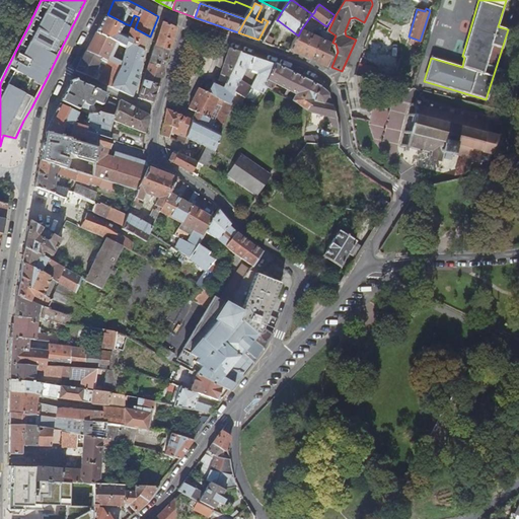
[(145,49),(150,36),(135,28),(132,26),(129,35),(121,31),(125,23),(107,14),(98,30),(127,45),(128,41),(145,49)]
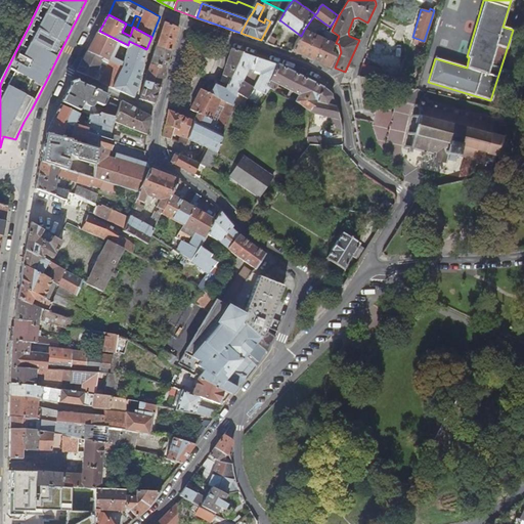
[(159,45),(174,50),(180,27),(166,20),(159,45)]
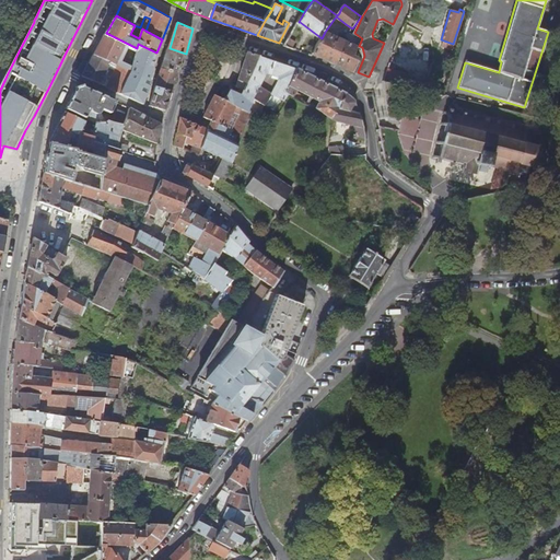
[(348,35),(350,32),(352,28),(346,24),(341,32),(348,35)]
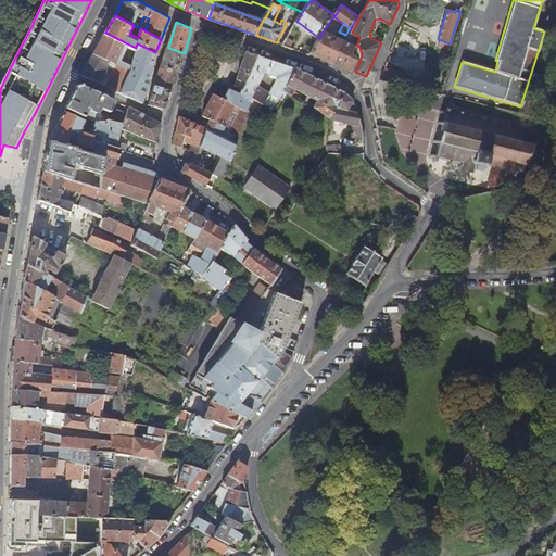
[(283,45),(290,47),(295,34),(289,30),(283,45)]
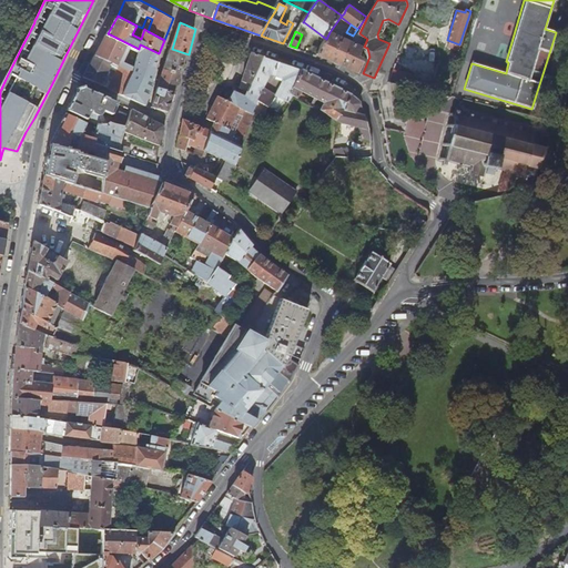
[(361,53),(364,47),(354,42),(330,32),(326,39),(320,53),(359,71),(365,59),(364,58),(359,56),(361,53)]
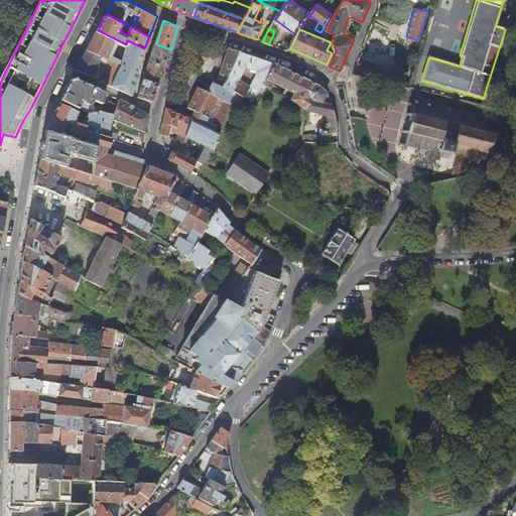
[(334,35),(327,30),(323,29),(320,32),(319,33),(323,35),(321,38),(331,42),(334,35)]
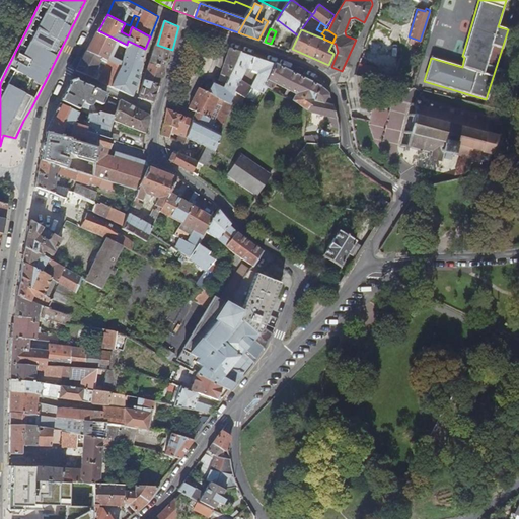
[(125,49),(127,45),(98,30),(88,50),(108,60),(109,58),(118,62),(119,59),(110,55),(113,51),(115,52),(119,46),(125,49)]
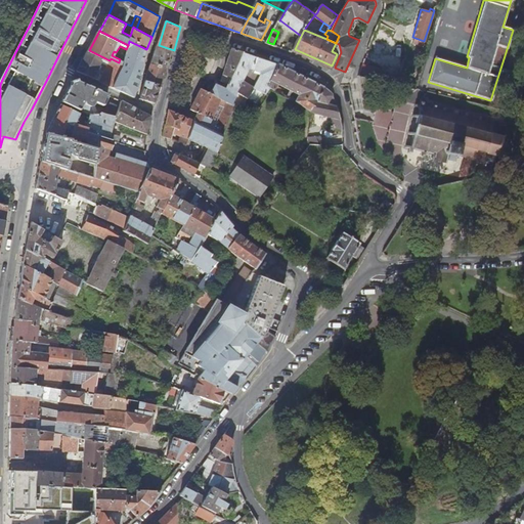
[(424,41),(412,37),(410,43),(423,47),(424,41)]
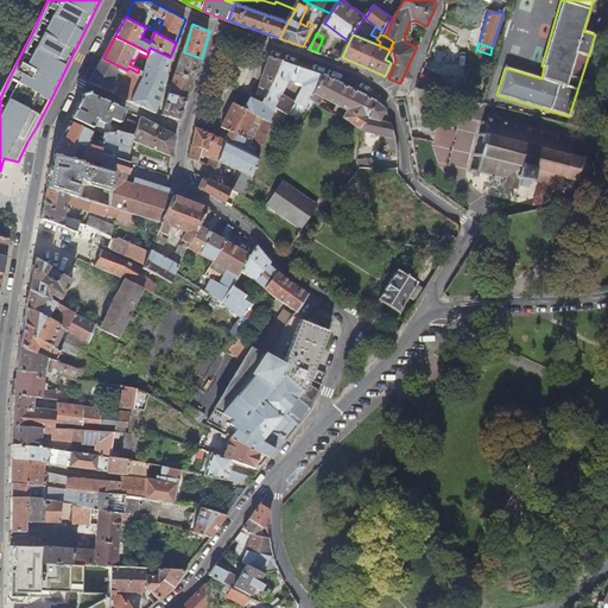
[(430,45),(425,57),(442,64),(445,54),(430,45)]
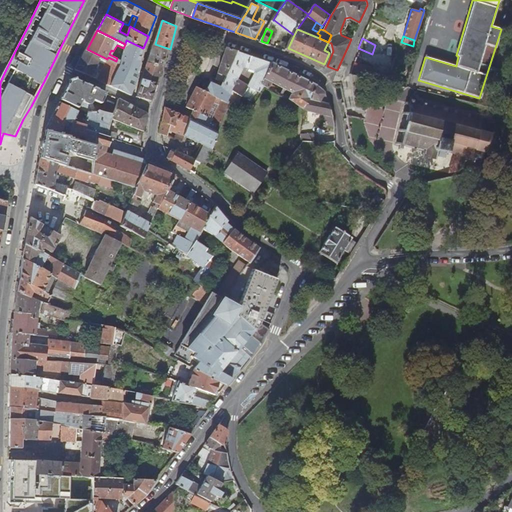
[(149,62),(164,66),(170,49),(155,44),(149,62)]
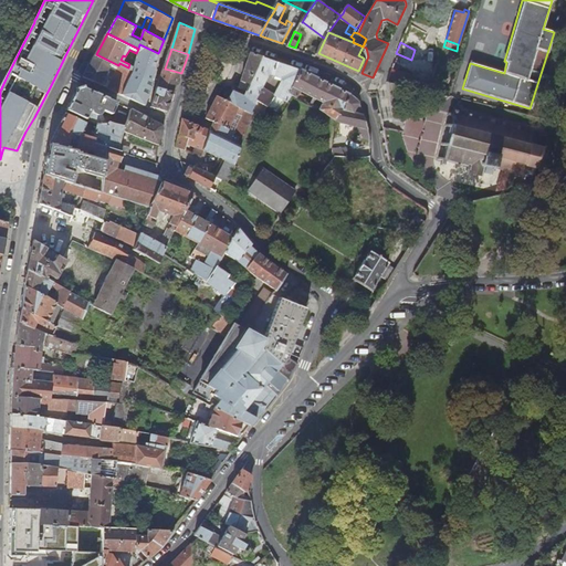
[(253,80),(263,56),(251,52),(243,76),(253,80)]
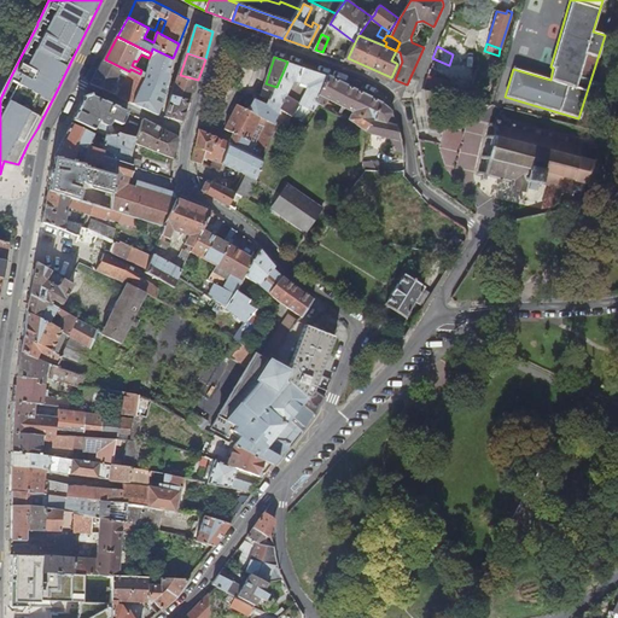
[(121,95),(136,103),(141,89),(147,77),(140,74),(130,69),(129,71),(105,59),(94,80),(94,82),(95,83),(111,91),(118,74),(122,75),(117,85),(124,88),(121,95)]
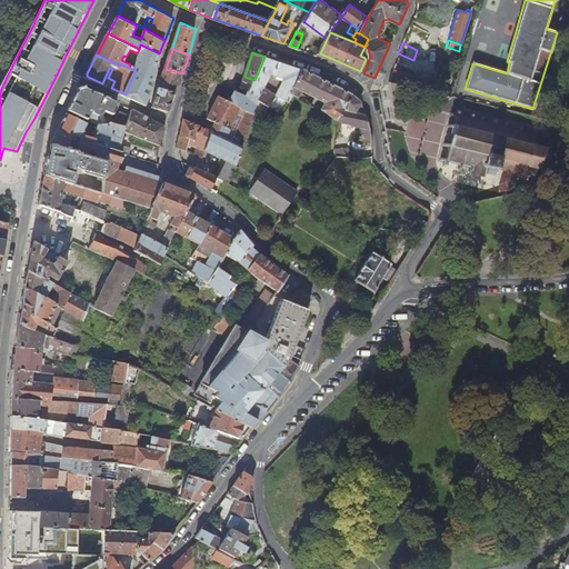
[(291,92),(302,70),(265,57),(255,80),(253,83),(250,91),(260,96),(265,87),(266,88),(272,73),(286,78),(277,93),(288,101),(292,93),(291,92)]
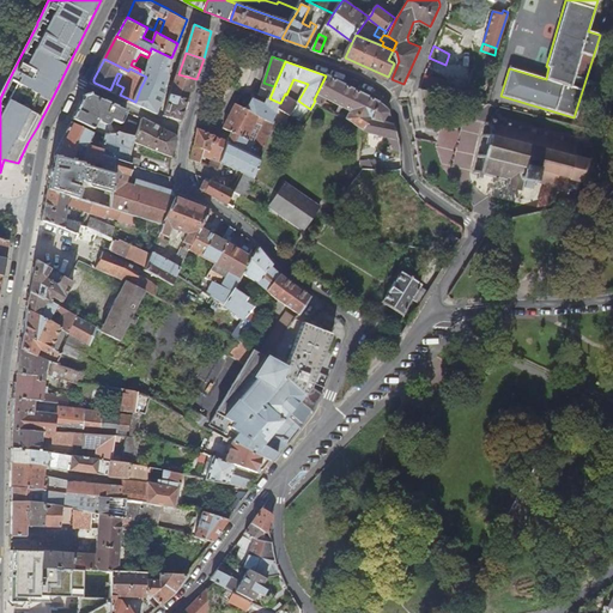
[(480,89),(487,91),(493,73),(485,71),(480,89)]
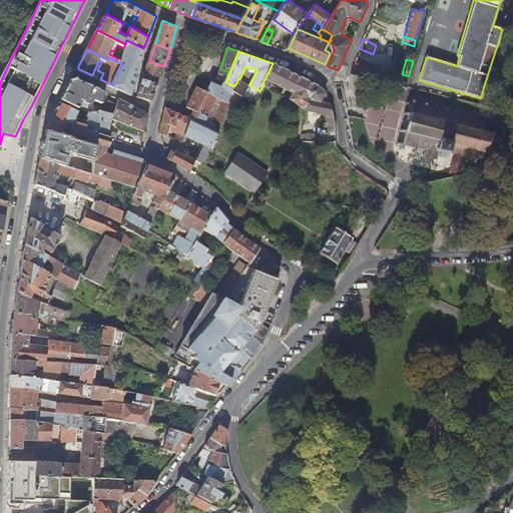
[(98,61),(92,75),(94,76),(97,70),(101,62),(98,61)]
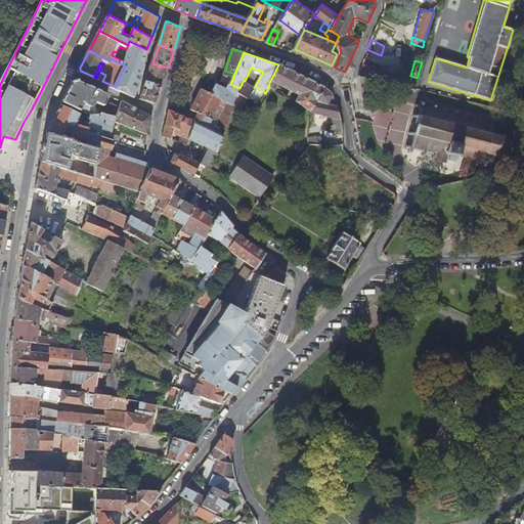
[(147,81),(163,85),(168,68),(153,63),(147,81)]
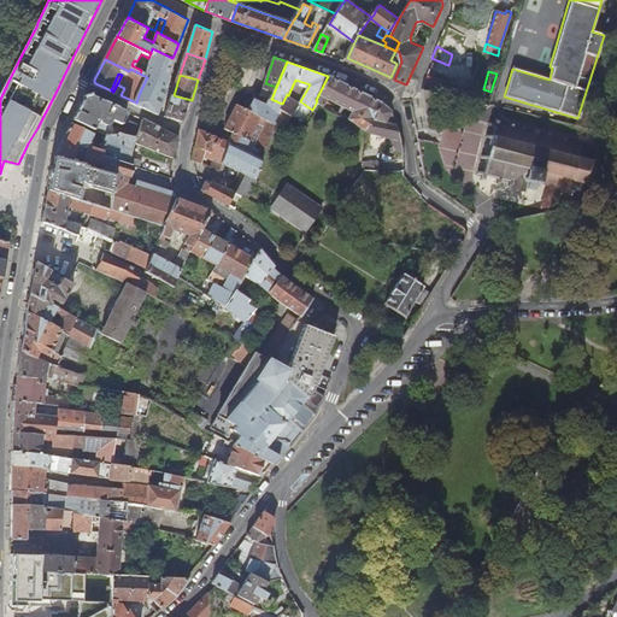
[(348,118),(369,129),(383,103),(328,76),(316,100),(317,101),(330,109),(339,113),(346,107),(352,111),(348,118)]
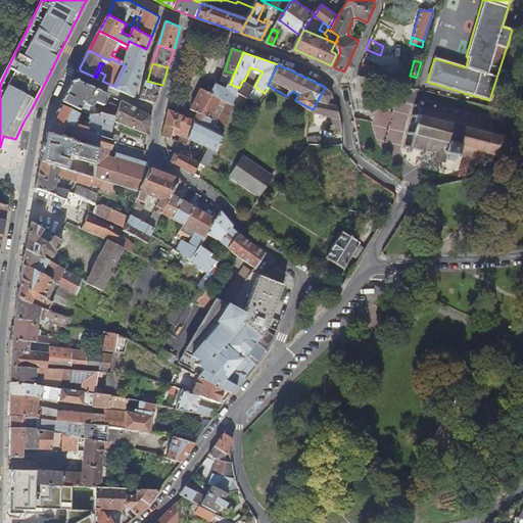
[(361,64),(358,76),(373,80),(376,68),(361,64)]
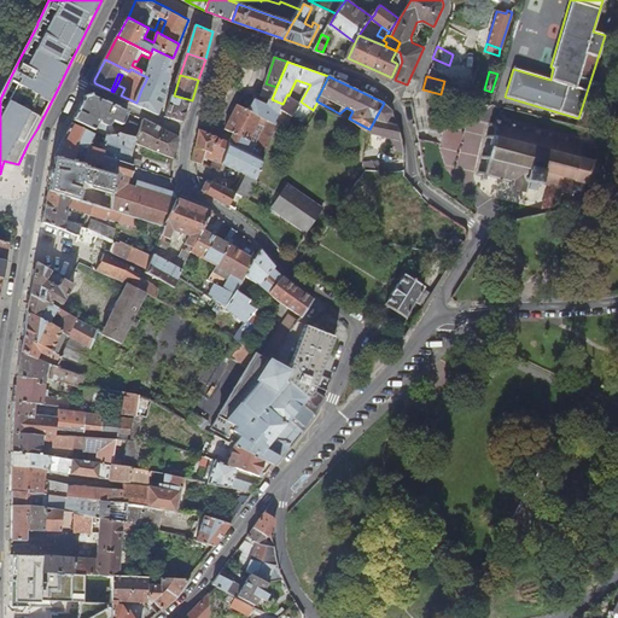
[(301,103),(301,101),(310,85),(296,80),(289,95),(299,103),(301,103)]
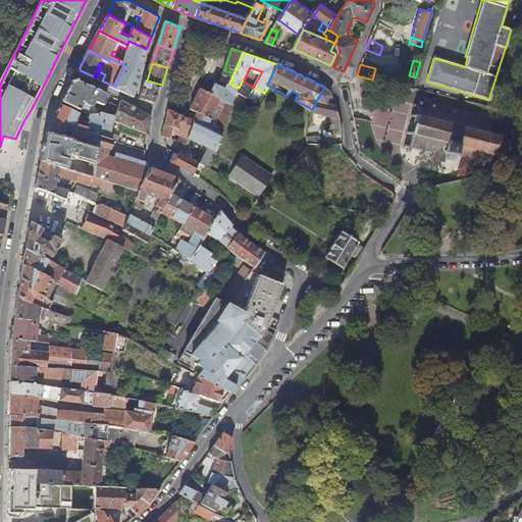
[(229,84),(232,76),(224,73),(222,80),(229,84)]
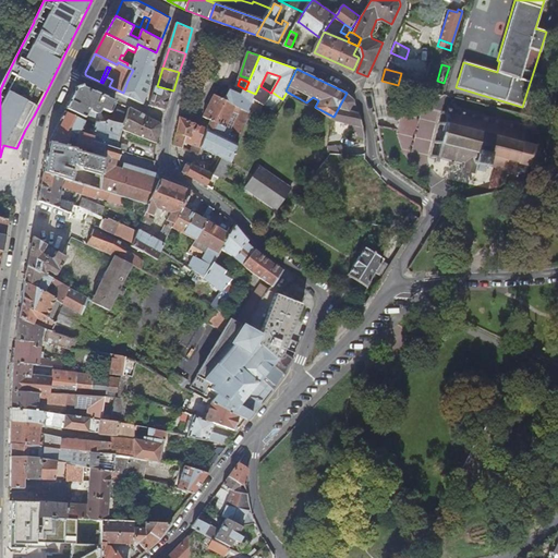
[(255,97),(264,104),(270,93),(261,86),(259,85),(255,94),(245,89),(243,95),(238,93),(239,89),(233,87),(227,98),(227,99),(250,112),(251,111),(252,108),(250,107),(255,97)]
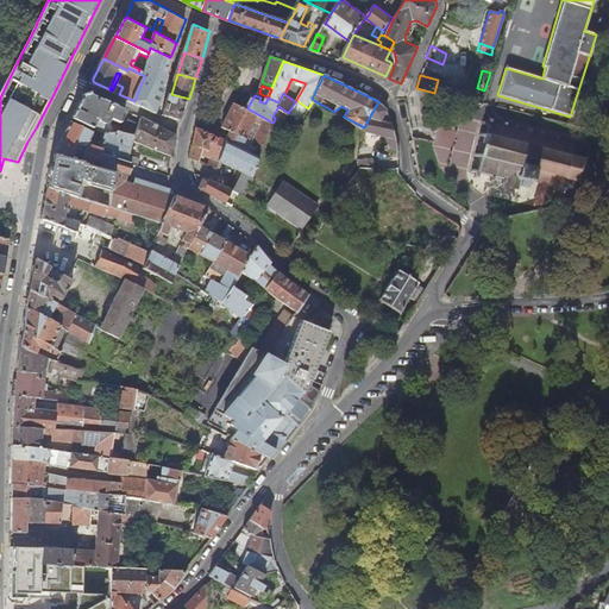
[(183,119),(189,99),(171,94),(164,114),(183,119)]
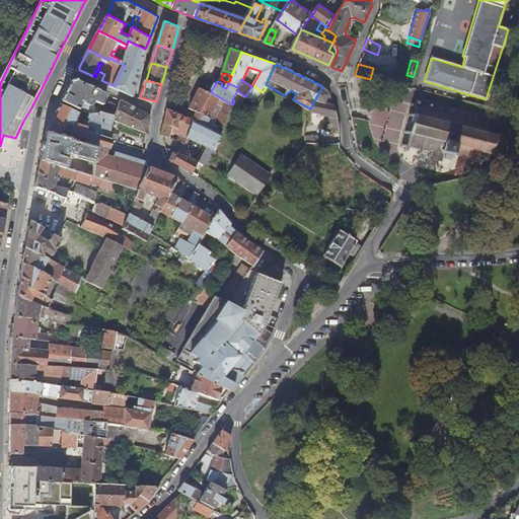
[(104,105),(108,93),(78,81),(72,81),(63,100),(90,115),(101,115),(103,112),(106,113),(106,110),(101,108),(100,110),(95,104),(96,102),(104,105)]
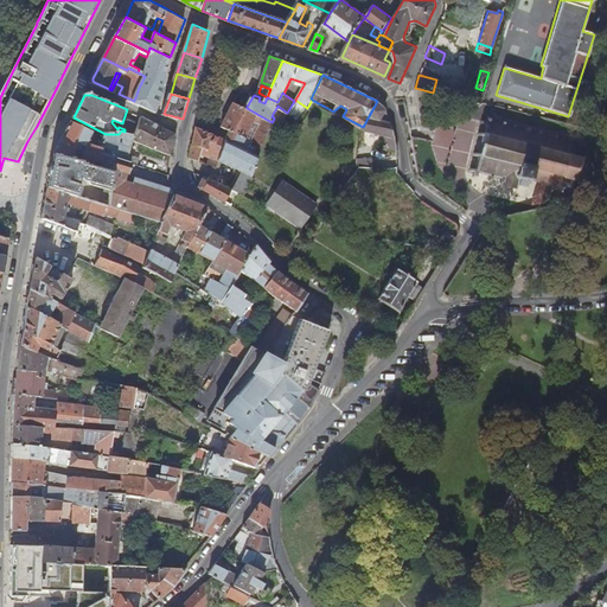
[(300,119),(307,108),(295,100),(295,101),(294,101),(287,113),(300,119)]
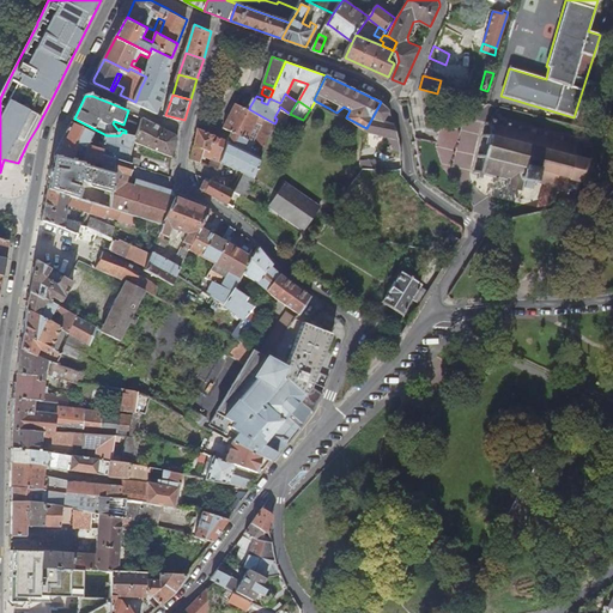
[(226,127),(234,132),(230,140),(230,141),(231,141),(261,158),(274,123),(249,109),(249,108),(237,102),(226,127)]
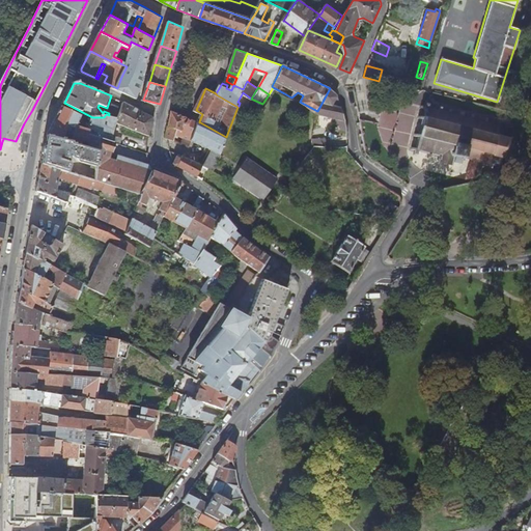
[(317,111),(348,121),(342,107),(333,104),(338,96),(332,89),(330,88),(317,111)]
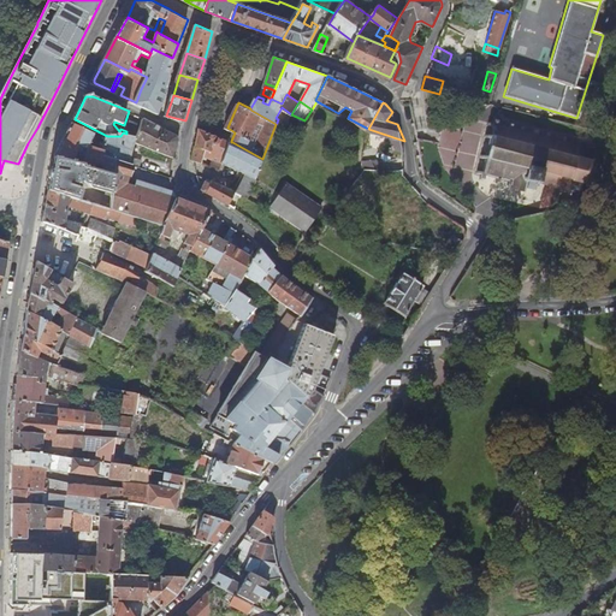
[(548,188),(544,199),(546,207),(561,205),(564,188),(570,190),(570,194),(573,194),(574,191),(578,193),(578,194),(580,195),(580,193),(581,193),(582,191),(581,190),(582,183),(587,184),(587,188),(590,188),(588,184),(596,181),(598,183),(599,181),(597,178),(598,171),(603,170),(602,167),(599,167),(593,160),(596,159),(594,157),(591,159),(587,158),(588,149),(591,150),(592,147),(590,147),(590,144),(587,144),(586,146),(579,144),(580,142),(578,142),(576,143),(563,141),(564,138),(560,137),(560,138),(545,136),(546,131),(544,130),(543,135),(534,134),(535,128),(531,126),(529,131),(520,129),(521,124),(517,123),(516,129),(509,126),(510,122),(507,120),(505,126),(495,123),(496,117),(492,116),(491,122),(487,122),(486,124),(492,125),(490,134),(485,132),(484,136),(489,137),(485,154),(480,153),(479,157),(484,158),(481,170),(477,170),(475,172),(480,173),(479,179),(483,181),(485,176),(496,178),(495,184),(498,185),(499,179),(508,182),(507,187),(509,188),(509,190),(522,194),(523,190),(534,193),(537,185),(548,188)]
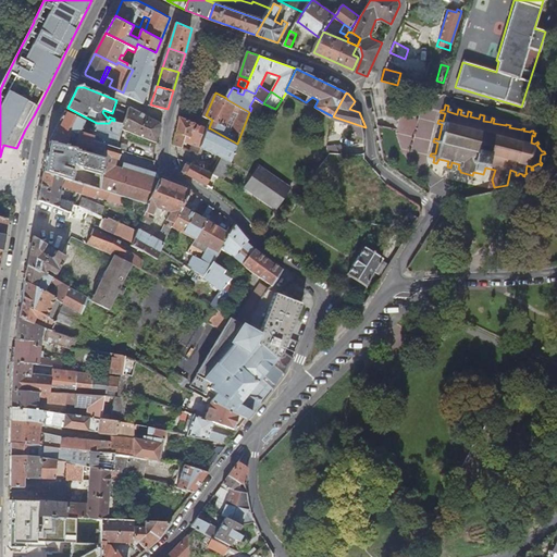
[(161,122),(131,108),(130,112),(125,125),(124,131),(159,141),(163,125),(162,123),(161,122)]
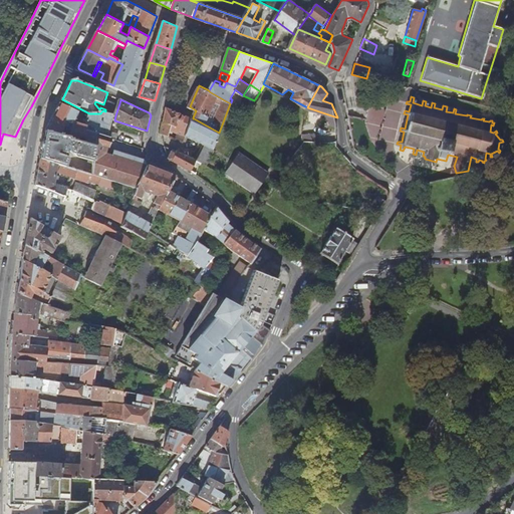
[(115,115),(119,103),(110,100),(106,112),(115,115)]
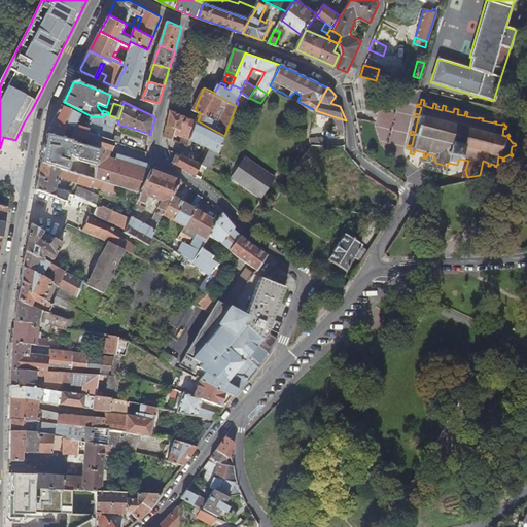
[(81,114),(63,104),(47,134),(66,139),(68,133),(73,135),(71,141),(79,143),(80,140),(86,142),(85,145),(99,149),(99,166),(98,179),(106,182),(111,183),(142,194),(151,169),(151,167),(139,163),(138,167),(117,162),(108,159),(111,150),(112,150),(115,142),(112,141),(88,134),(88,130),(76,127),(81,114)]
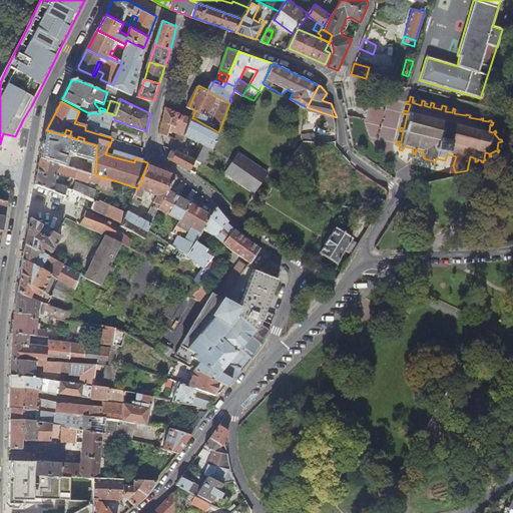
[(186,134),(193,118),(192,118),(192,117),(167,106),(164,120),(163,120),(162,132),(164,133),(170,136),(173,124),(177,126),(176,130),(179,131),(177,138),(184,142),(187,135),(186,134)]
